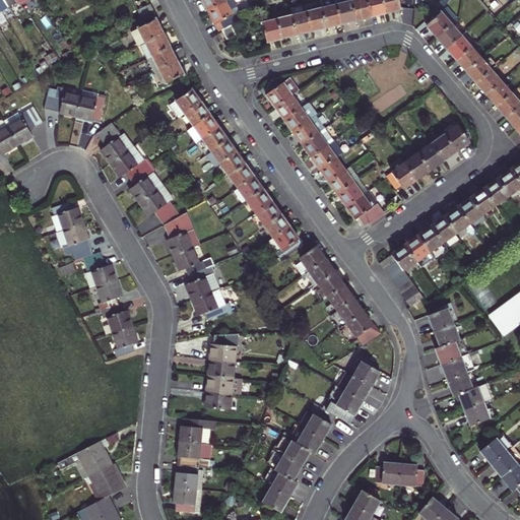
[(0,0),(0,9),(1,12),(9,7),(4,0),(0,0)]
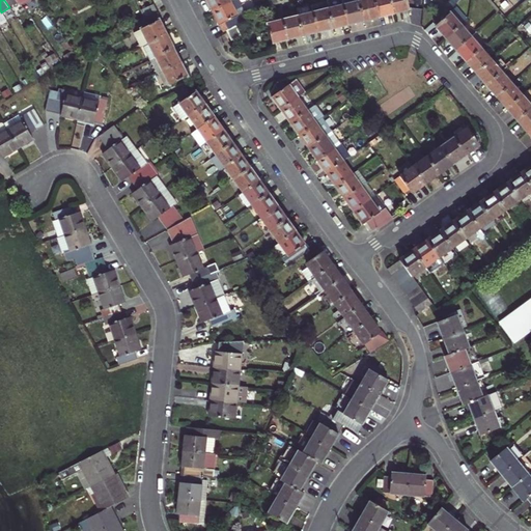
[(211,0),(217,11),(238,0),(211,0)]
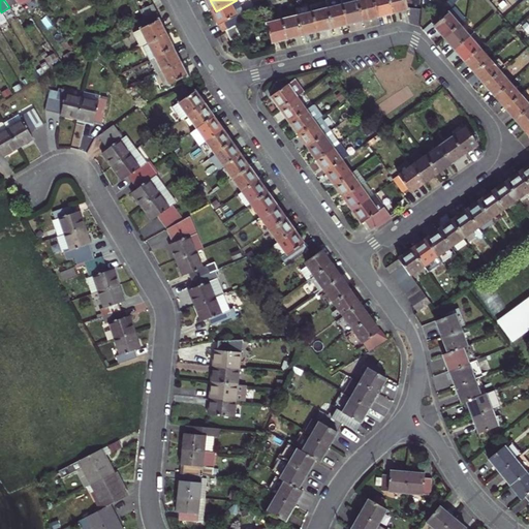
[(226,31),(230,29),(240,25),(246,22),(242,12),(245,10),(240,0),(237,0),(216,11),(221,21),(226,31)]
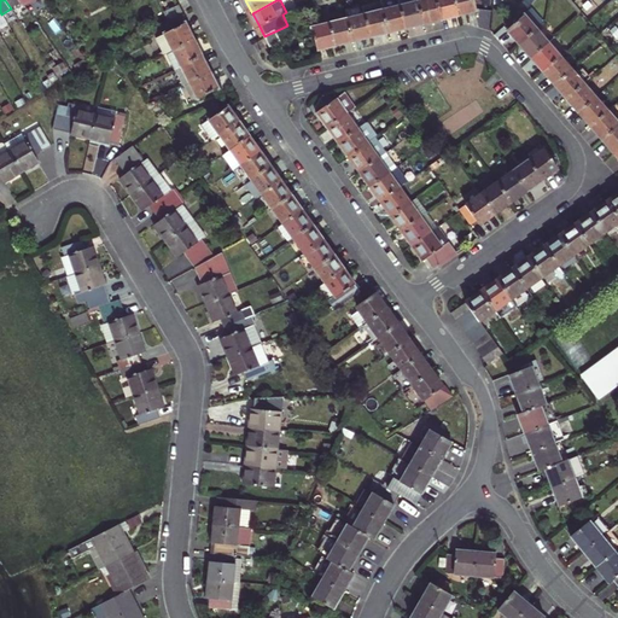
[(419,22),(427,19),(421,0),(414,0),(406,3),(410,24),(419,22)]
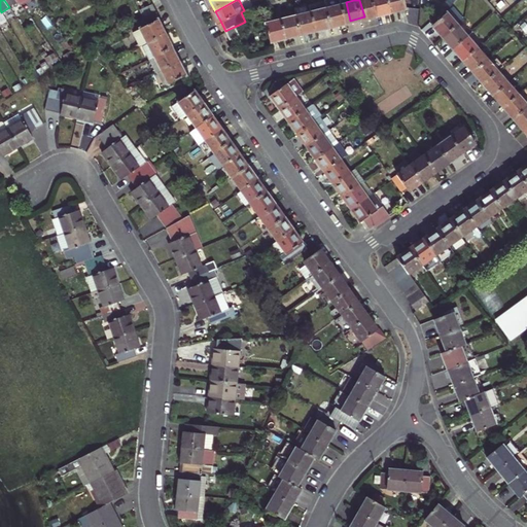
[(373,14),(382,12),(378,0),(359,0),(364,16),(373,14)]
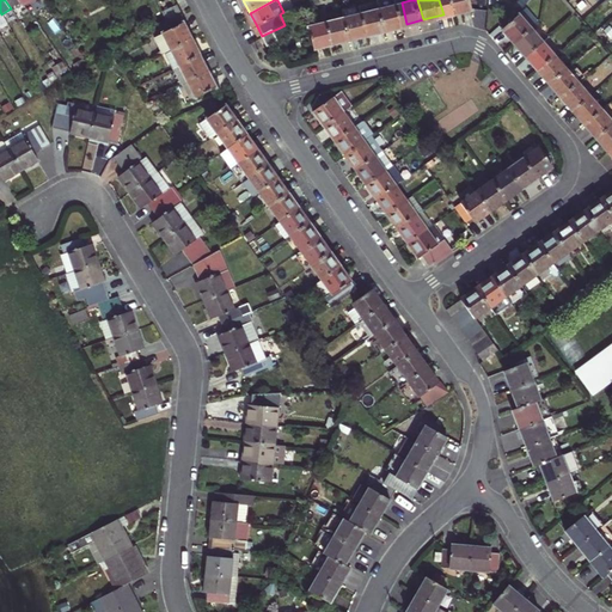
[(451,12),(459,11),(456,0),(439,0),(444,14),(451,12)]
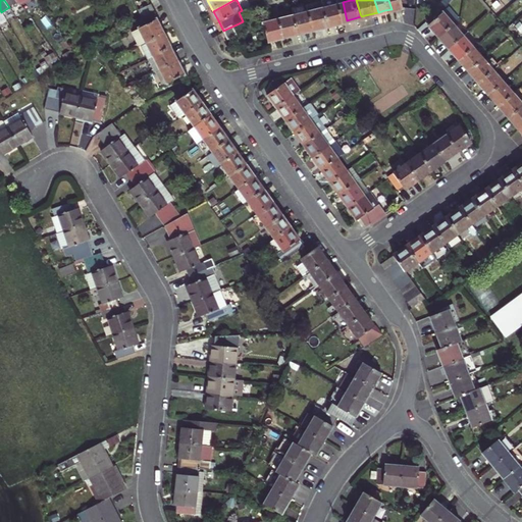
[(388,0),(392,9),(399,7),(406,5),(405,0),(388,0)]
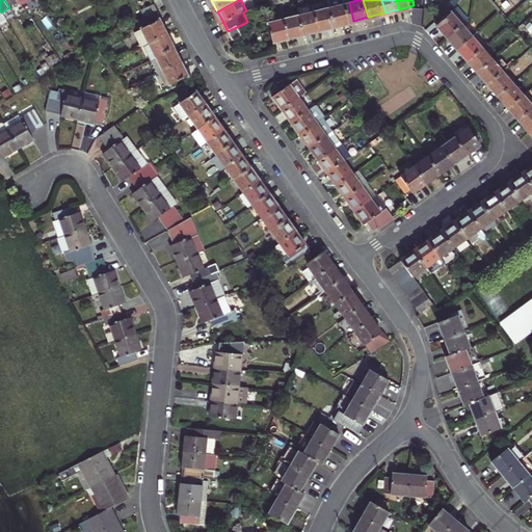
[(346,23),(353,21),(349,2),(334,6),(339,25),(346,23)]
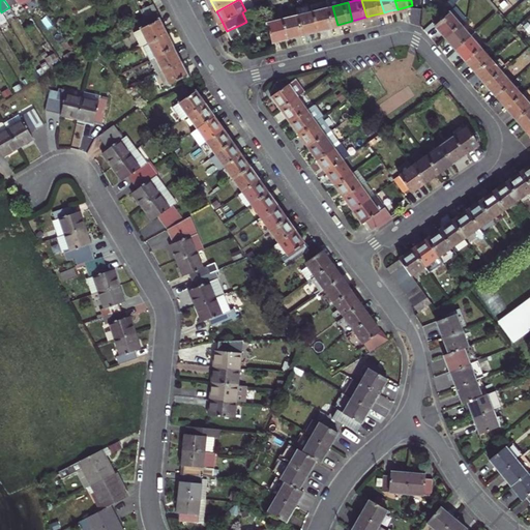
[(330,26),(337,25),(332,6),(317,10),(321,28),(330,26)]
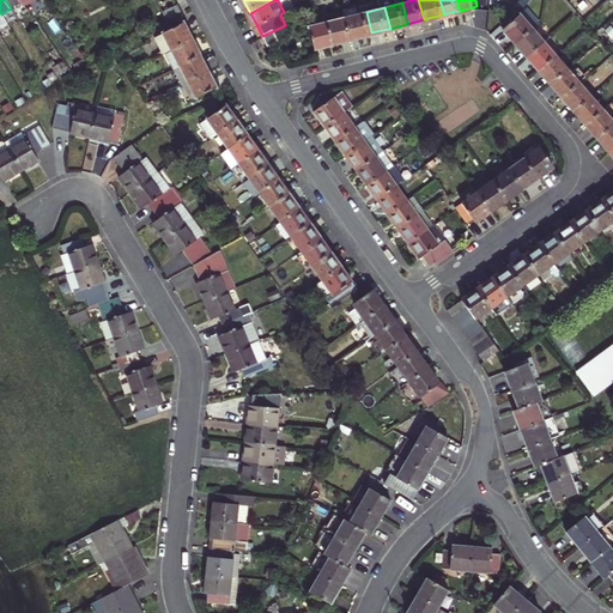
[(508,37),(515,46),(532,30),(538,24),(525,10),(503,31),(508,37)]
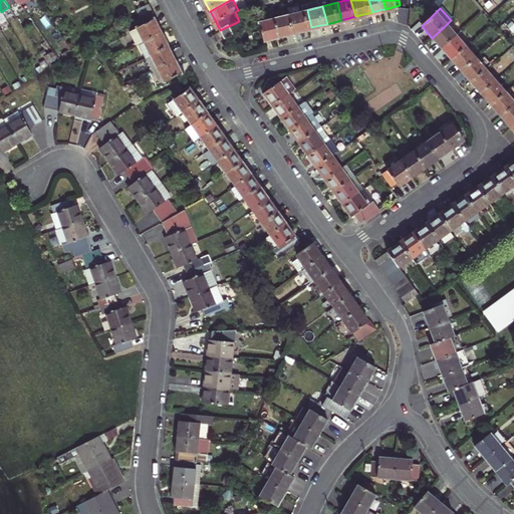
[(139,16),(142,24),(155,17),(151,10),(139,16)]
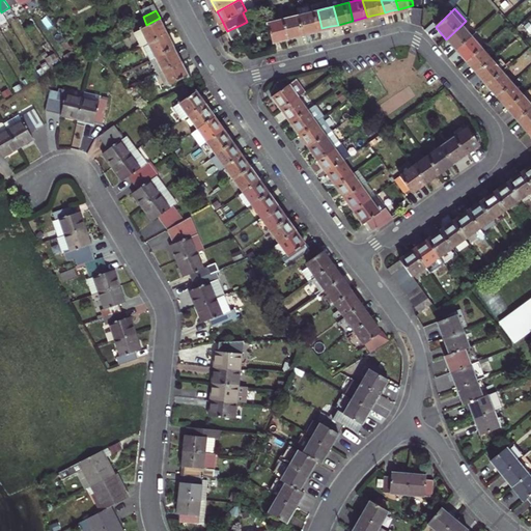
[(314,30),(322,28),(317,10),(302,14),(307,32),(314,30)]
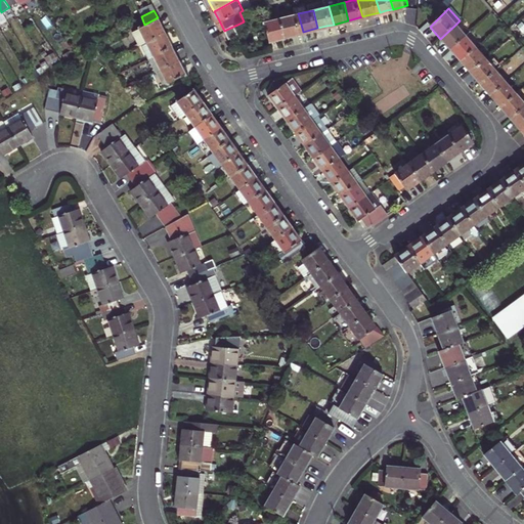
[(514,10),(508,15),(514,22),(519,17),(514,10)]
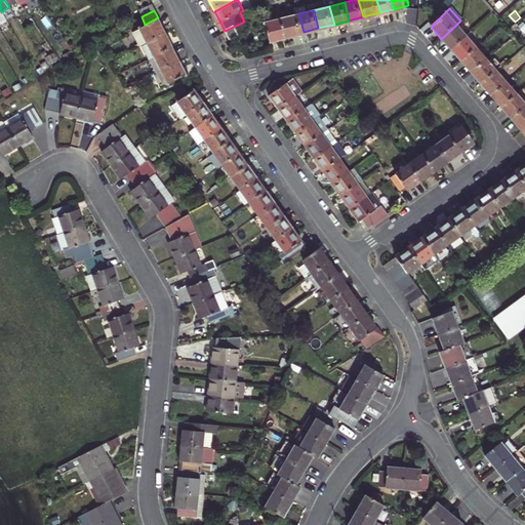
[(296,34),(304,32),(298,13),(285,17),(289,36),(296,34)]
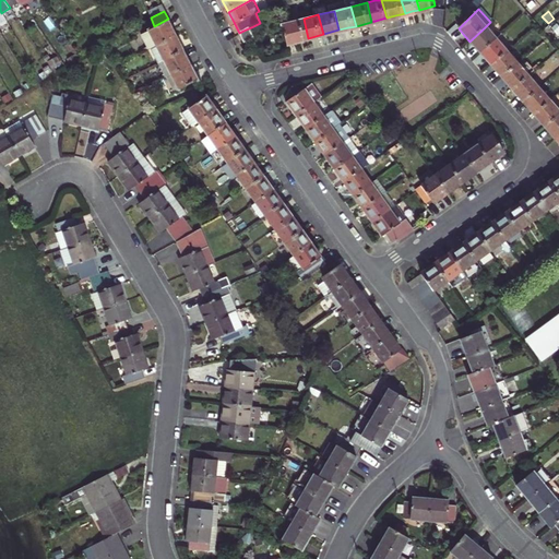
[(300,39),(308,38),(304,19),(285,23),(289,43),(300,39)]
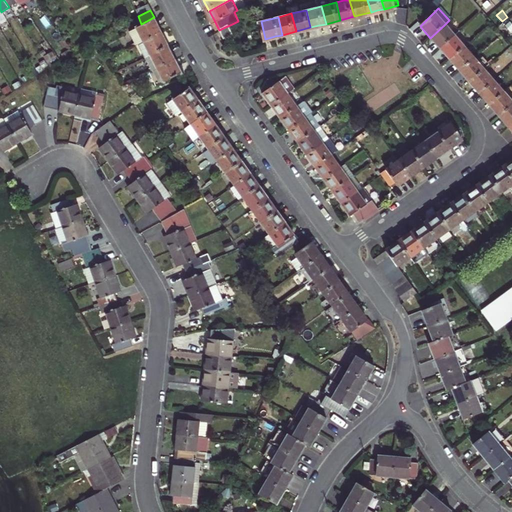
[(147,46),(163,37),(160,32),(157,24),(132,37),(138,50),(147,46)]
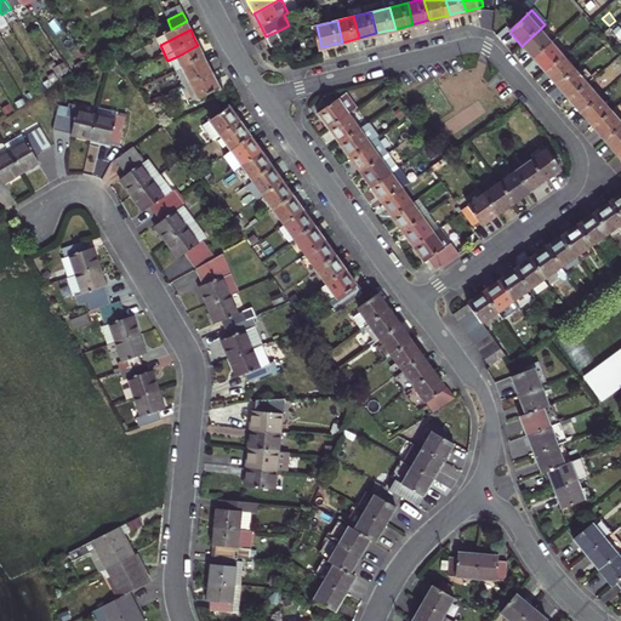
[(281,29),(271,34),(277,46),(288,40),(281,29)]
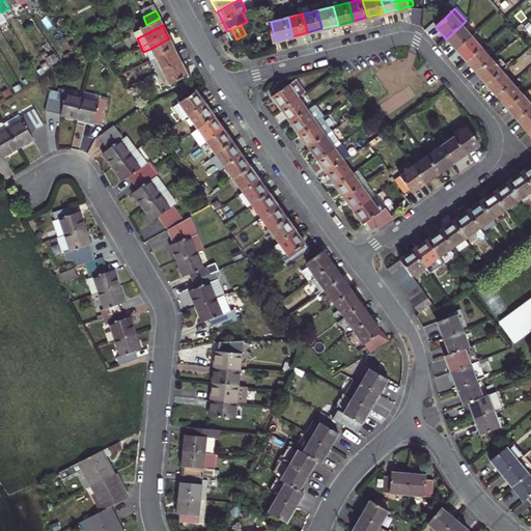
[(450,45),(456,50),(471,37),(460,26),(446,39),(450,45)]
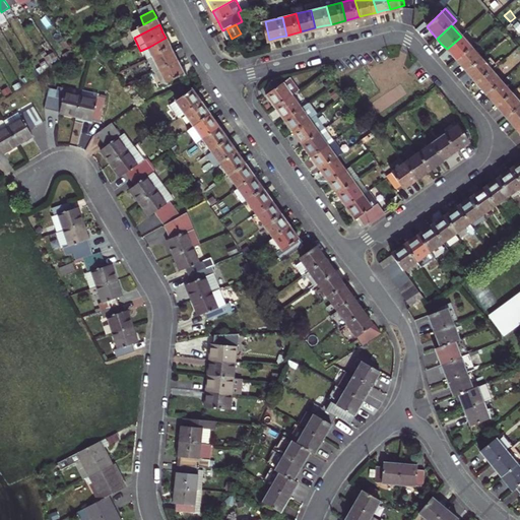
[(461,37),(447,49),(451,55),(457,61),(471,48),(461,37)]
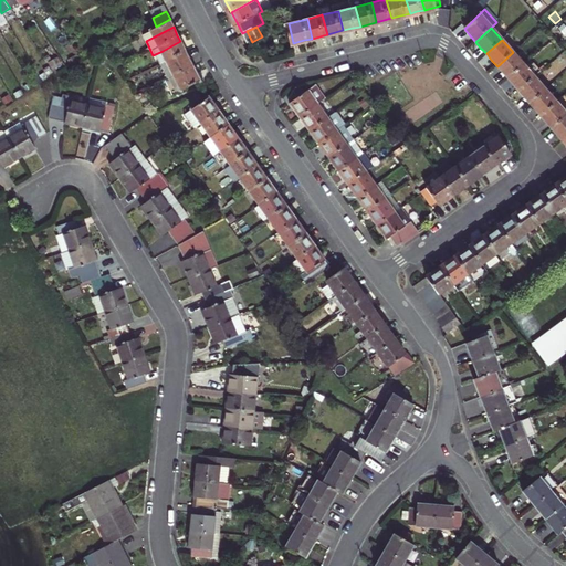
[(170,65),(188,56),(185,50),(180,41),(163,51),(170,65)]
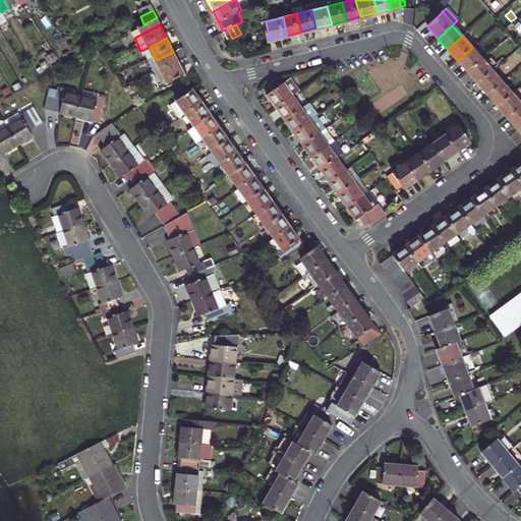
[(462,66),(468,72),(482,60),(472,48),(458,61),(462,66)]
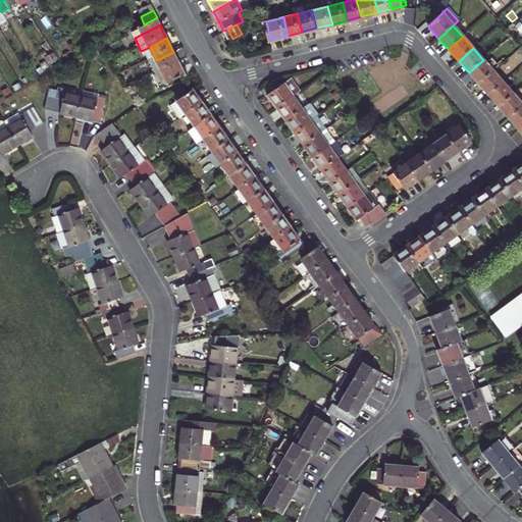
[(176,58),(173,52),(157,60),(163,74),(179,66),(176,58)]
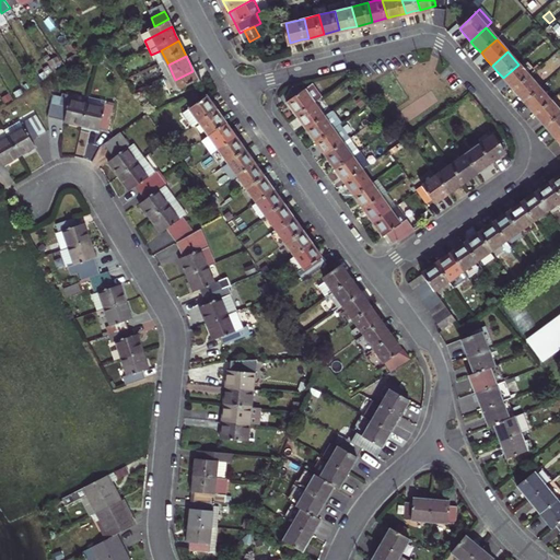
[(509,83),(514,90),(529,77),(518,65),(503,78),(509,83)]
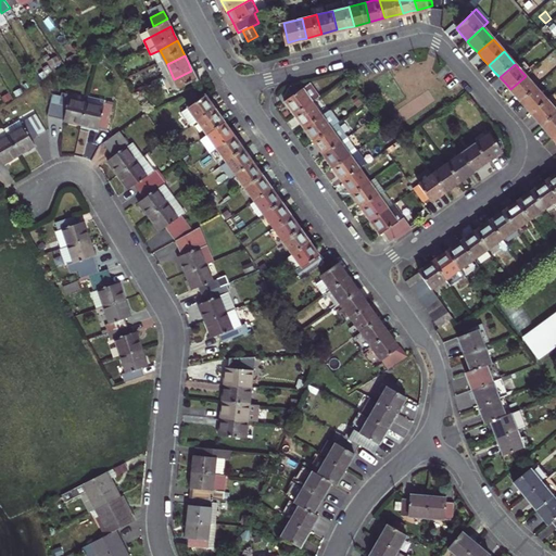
[(196,78),(191,71),(174,79),(179,90),(175,92),(177,97),(200,86),(196,78)]
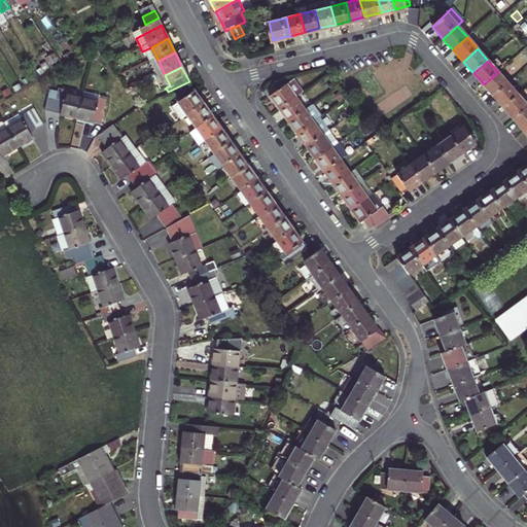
[(489,91),(494,97),(508,84),(498,72),(484,84),(489,91)]
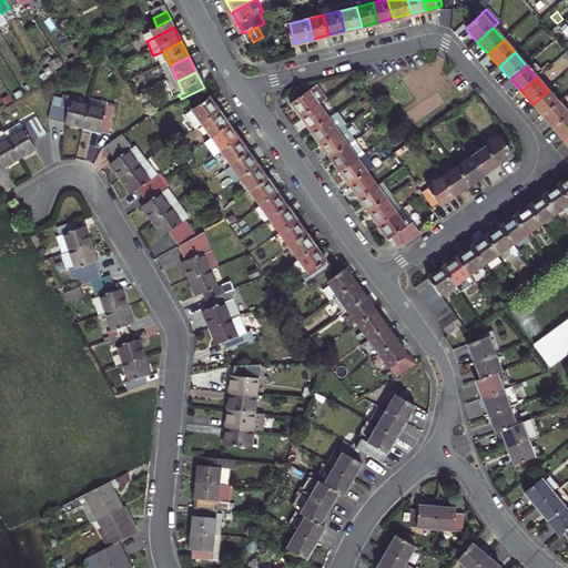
[(183,92),(178,81),(173,83),(179,94),(183,92)]
